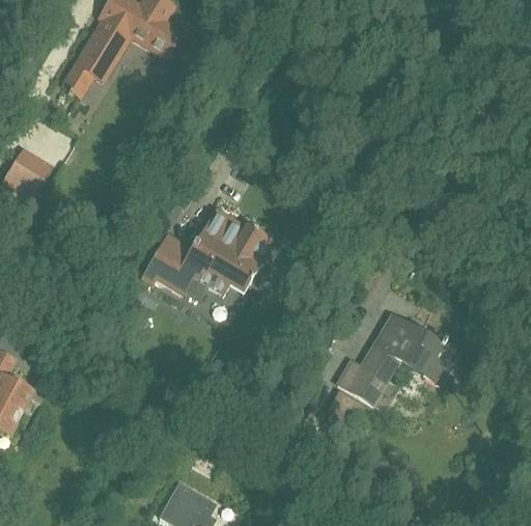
[(71,93),(72,91),(78,95),(91,75),(101,81),(129,34),(167,58),(183,33),(163,21),(172,5),(164,0),(143,0),(139,6),(129,0),(108,0),(99,17),(102,18),(61,85),(67,89),(66,90),(71,93)]
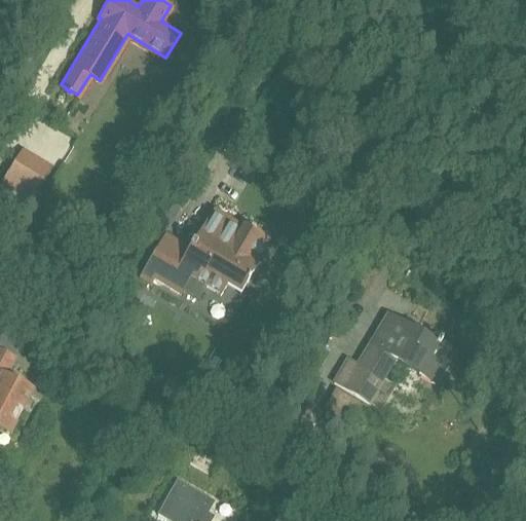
[(13,146),(0,168),(0,200),(6,205),(9,199),(17,205),(42,164),(13,146)]
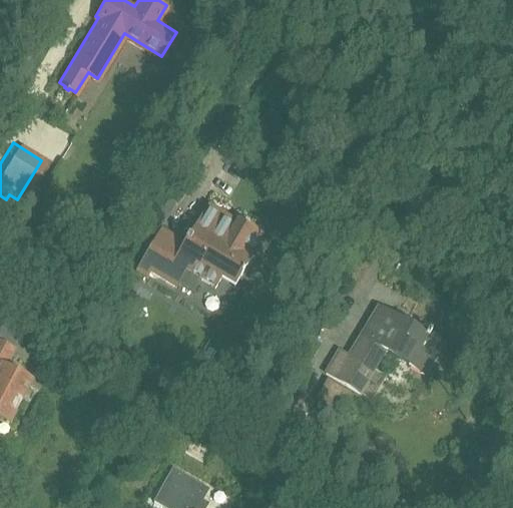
[(194,290),(201,278),(215,286),(221,277),(235,285),(253,252),(251,251),(263,232),(237,217),(236,219),(208,203),(186,242),(161,227),(137,270),(147,276),(150,271),(176,285),(178,281),(194,290)]
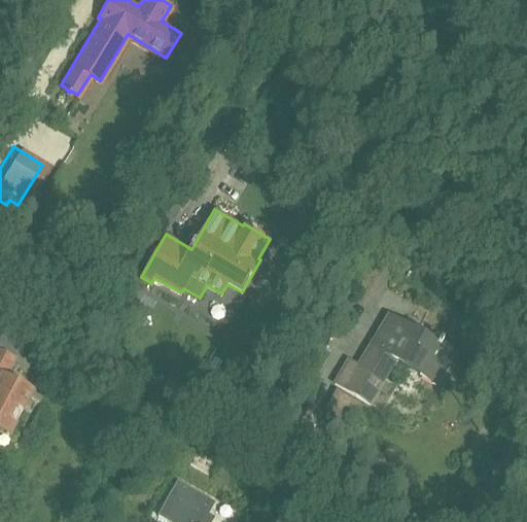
[(367,402),(382,378),(395,356),(435,381),(454,350),(390,312),(359,362),(349,356),(335,381),(367,402)]
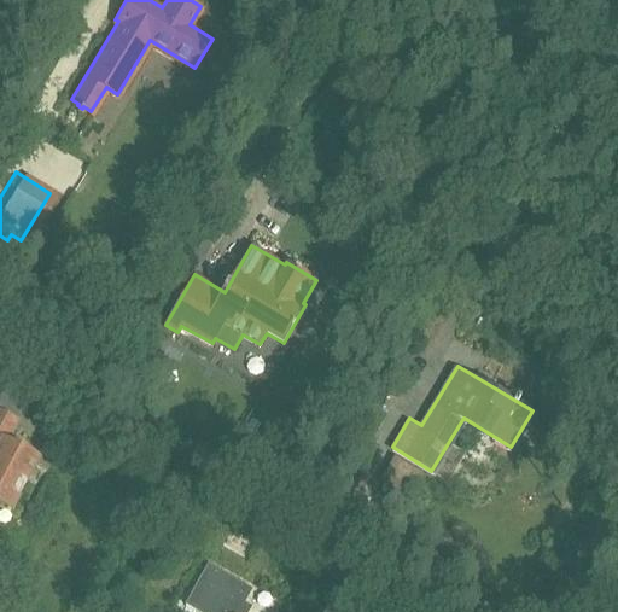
[(0,500),(11,506),(36,458),(5,441),(16,420),(0,411),(0,500)]
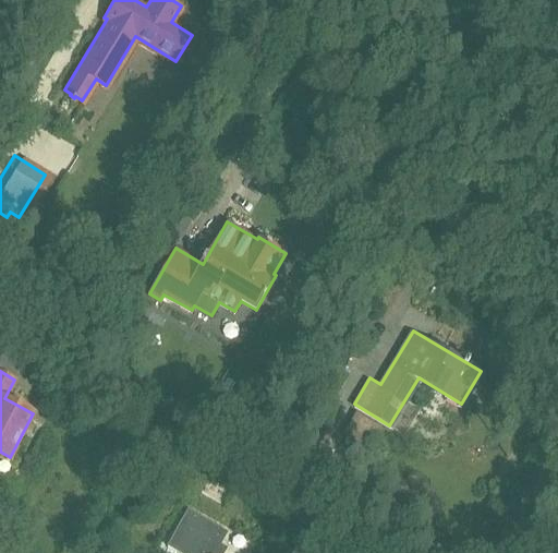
[(211,552),(226,529),(195,512),(176,548),(185,552),(211,552)]
